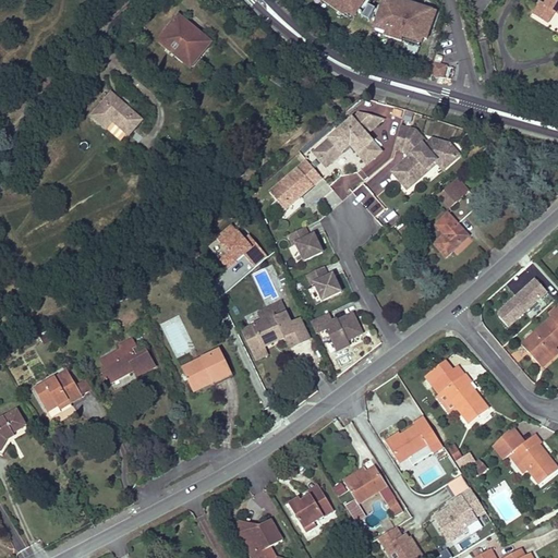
[(320,0),(344,16),(347,13),(354,19),(366,0),(320,0)]
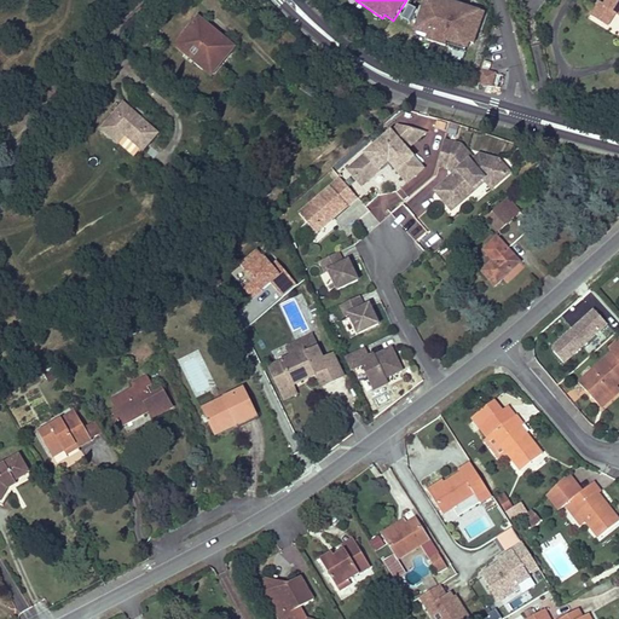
[(480,13),(440,0),(439,4),(427,0),(426,0),(416,32),(428,36),(427,40),(446,47),(447,42),(468,50),(470,44),(479,16),(480,13)]
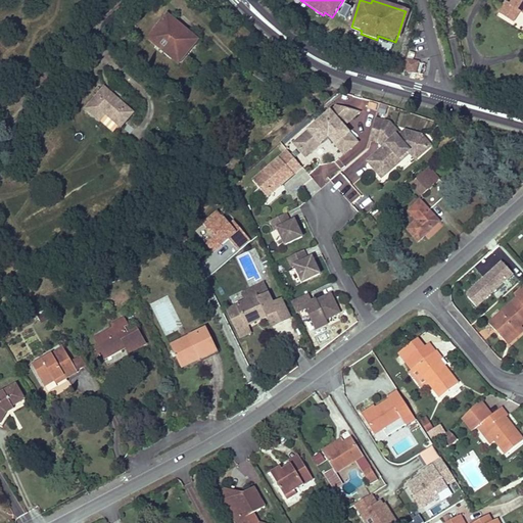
[(520,11),(522,13),(522,0),(514,0),(511,5),(506,2),(498,12),(513,21),(515,18),(520,11)]
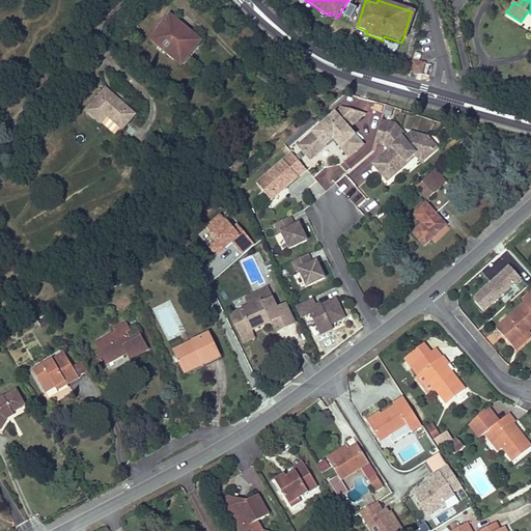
[(348,9),(344,18),(352,21),(355,12),(348,9)]
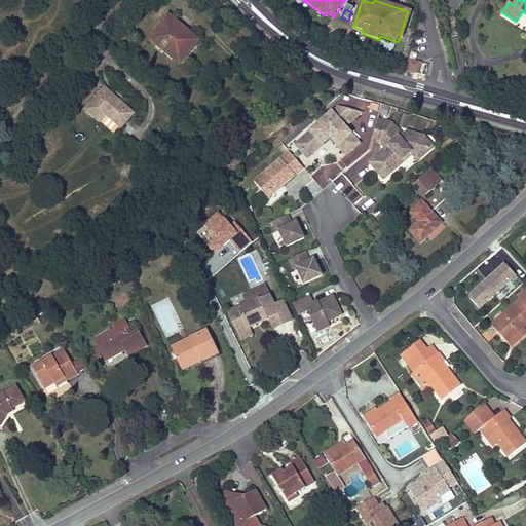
[(411,14),(407,13),(400,37),(403,38),(411,14)]
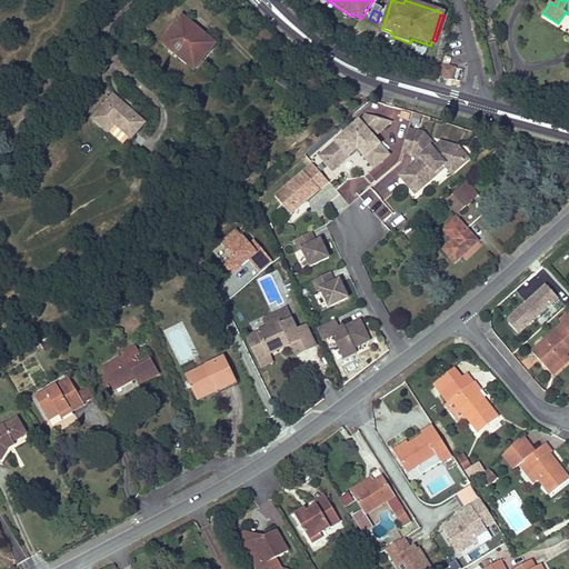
[(191,29),(193,26),(182,17),(161,42),(193,70),(201,61),(199,58),(210,45),(191,29)]
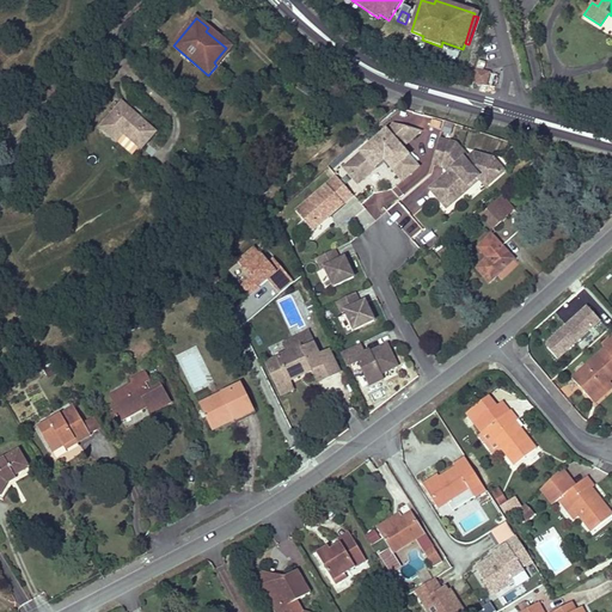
[(232,47),(208,28),(206,31),(226,48),(214,62),(216,66),(232,47)]
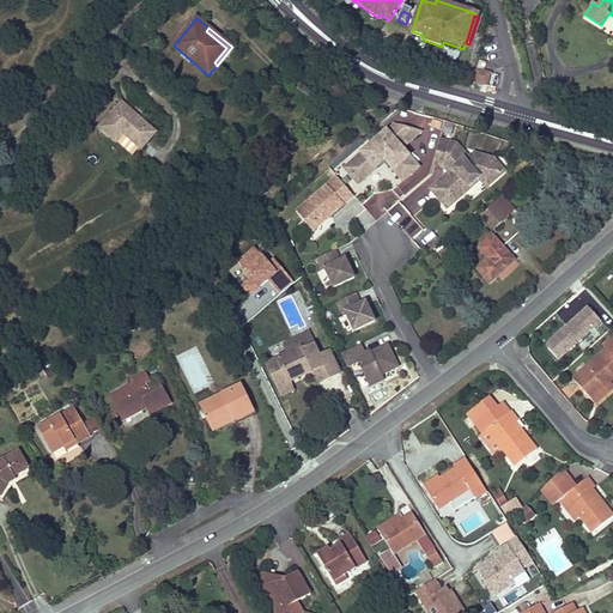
[(145,32),(134,43),(141,49),(151,38),(145,32)]
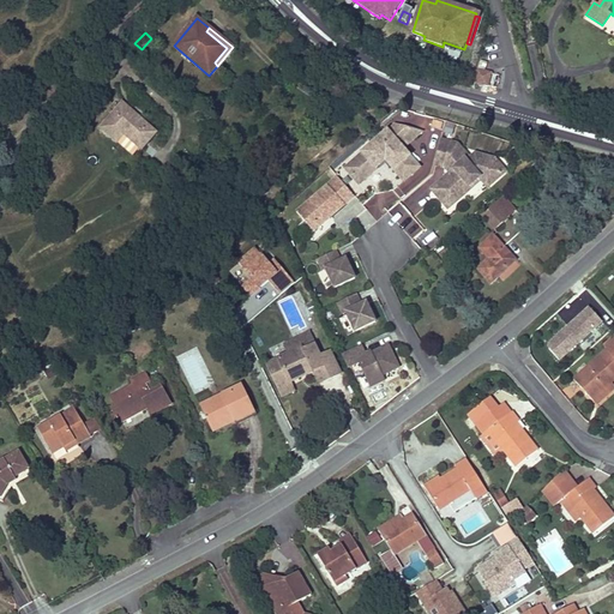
[(463,54),(464,49),(444,42),(443,47),(463,54)]
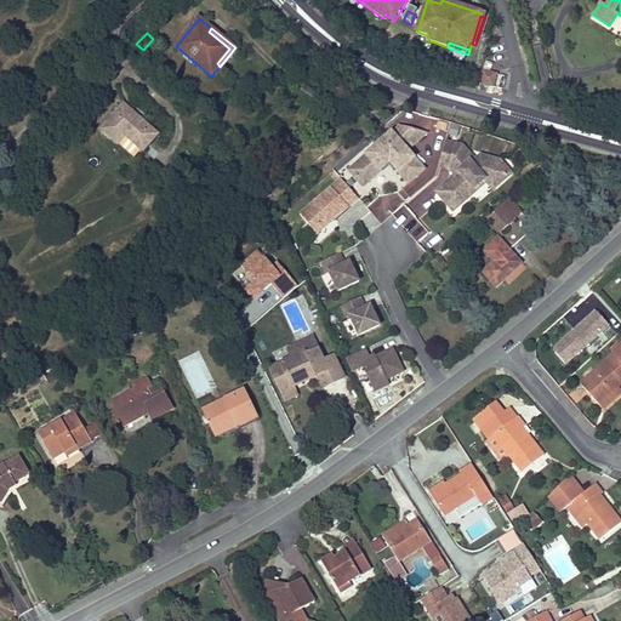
[(484,70),(482,84),(494,86),(496,73),(484,70)]
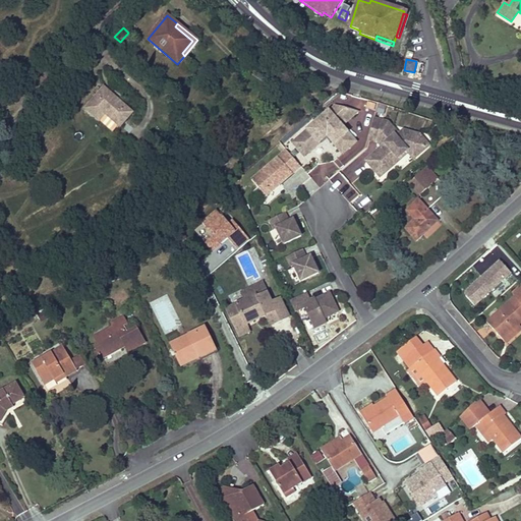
[(104,89),(85,109),(100,121),(106,115),(120,127),(132,114),(104,89)]
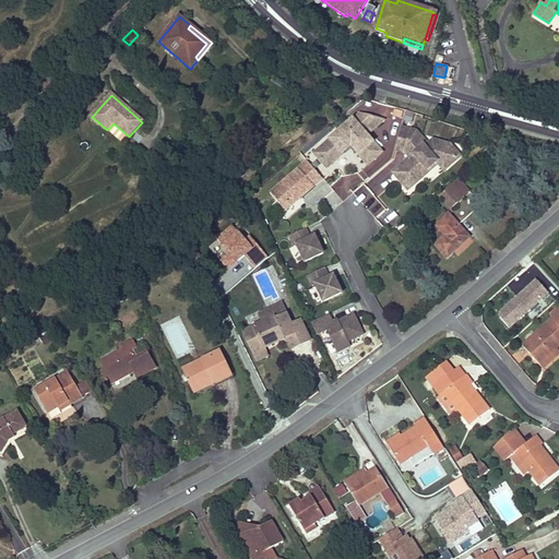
[(341,133),(317,154),(326,166),(352,145),(368,165),(381,153),(367,135),(384,121),(363,116),(341,133)]
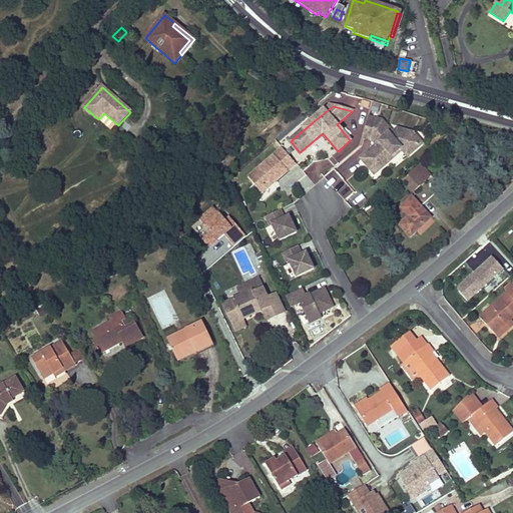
[(369,117),(363,138),(369,139),(378,142),(376,147),(373,150),(362,159),(373,172),(392,157),(389,154),(397,147),(403,146),(409,154),(422,144),(413,134),(398,129),(393,133),(386,125),(383,121),(369,117)]
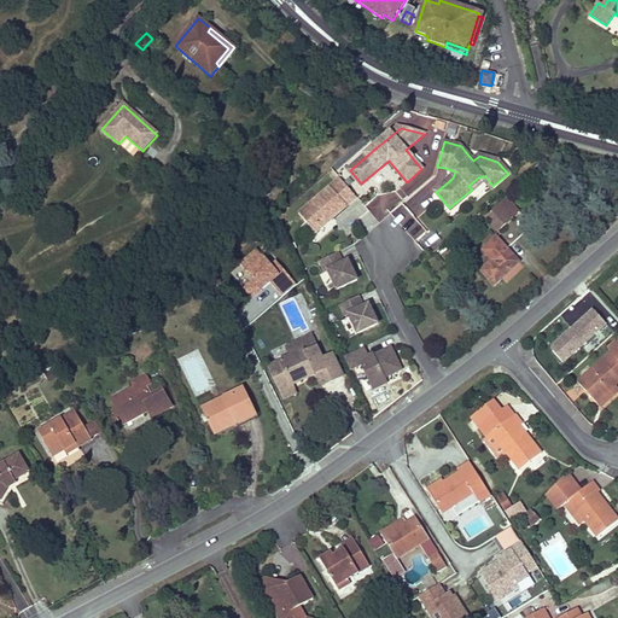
[(449,208),(452,211),(485,184),(490,188),(493,186),(485,176),(478,178),(468,186),(472,190),(449,208)]
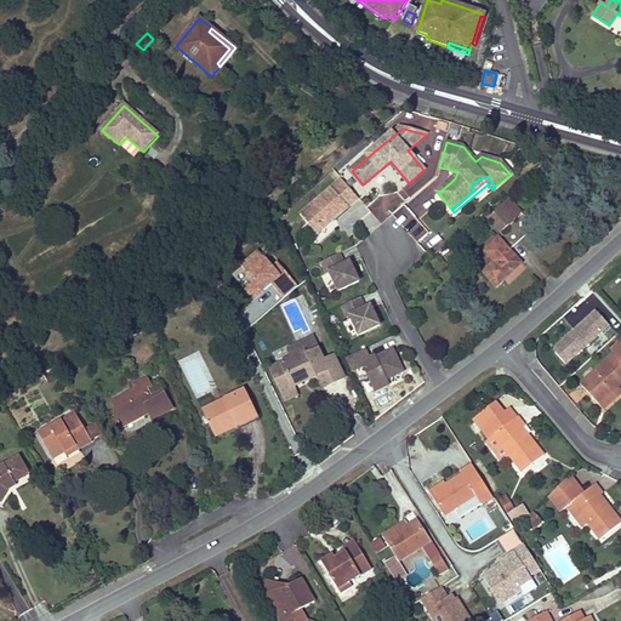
[(323,231),(336,218),(359,199),(342,180),(301,215),(308,224),(317,224),(323,231)]
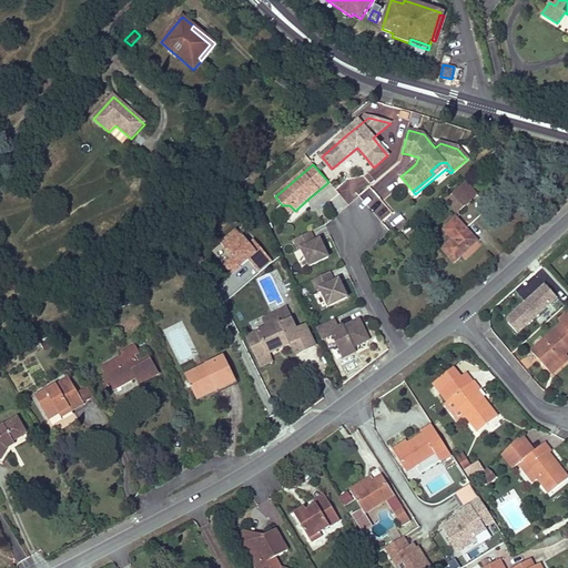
[(466,183),(453,194),(464,208),(477,195),(466,183)]
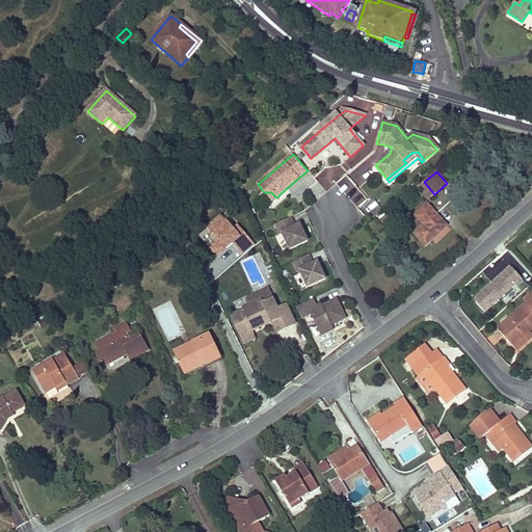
[(434,194),(424,182),(417,187),(428,200),(434,194)]
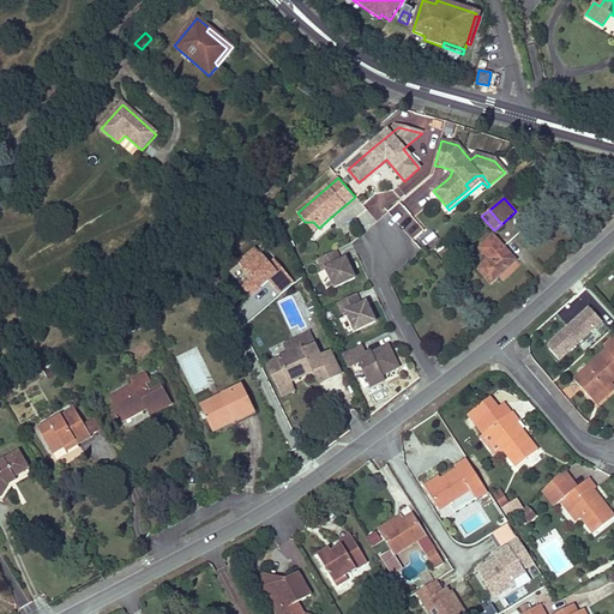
[(313,222),(305,222),(314,232),(319,228),(313,222)]
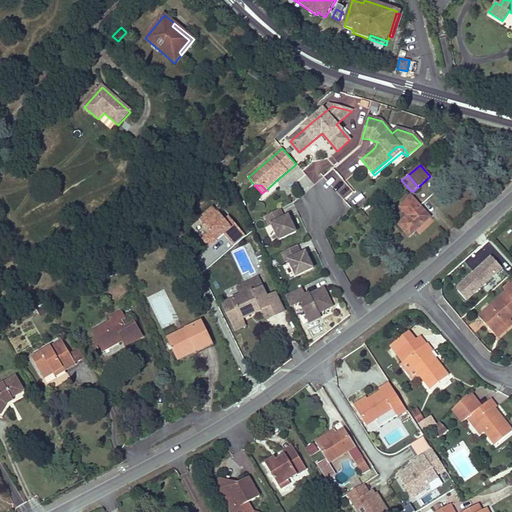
[(411,198),(404,204),(412,213),(408,217),(399,225),(409,237),(418,228),(417,226),(419,223),(422,225),(429,218),(411,198)]
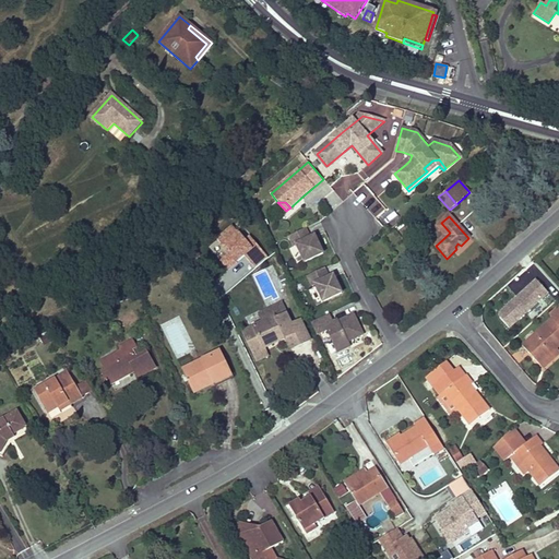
[(441,223),(437,227),(445,237),(450,233),(441,223)]
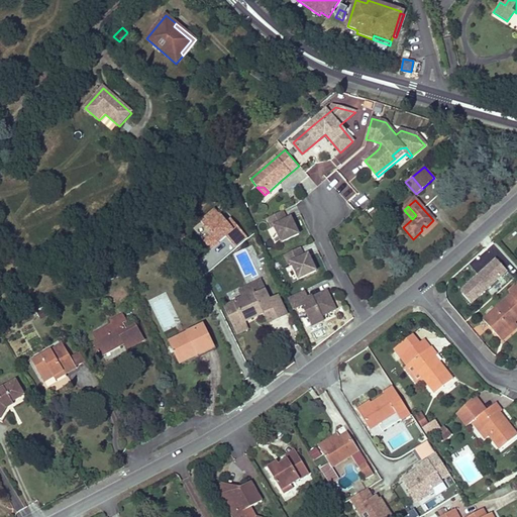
[(233,217),(227,223),(216,209),(202,220),(213,234),(205,241),(211,249),(229,234),(239,246),(249,237),(233,217)]
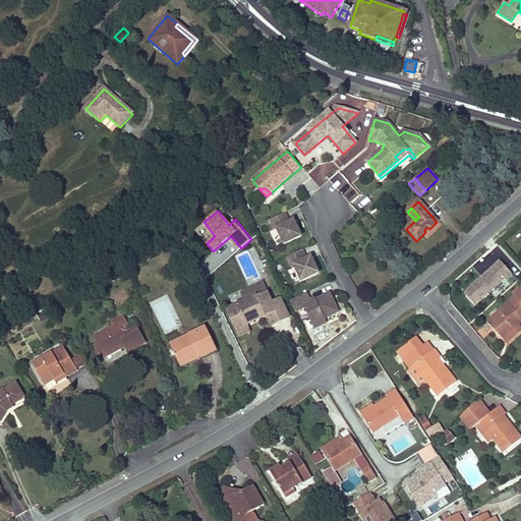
[(285,214),(270,221),(274,230),(277,229),(284,245),(301,237),(294,221),(289,223),(285,214)]
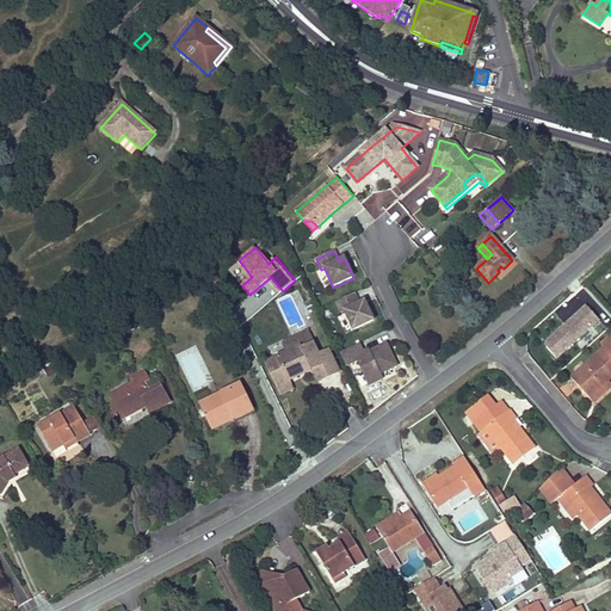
[(355,294),(337,302),(343,314),(345,313),(355,331),(375,321),(365,302),(360,304),(355,294)]
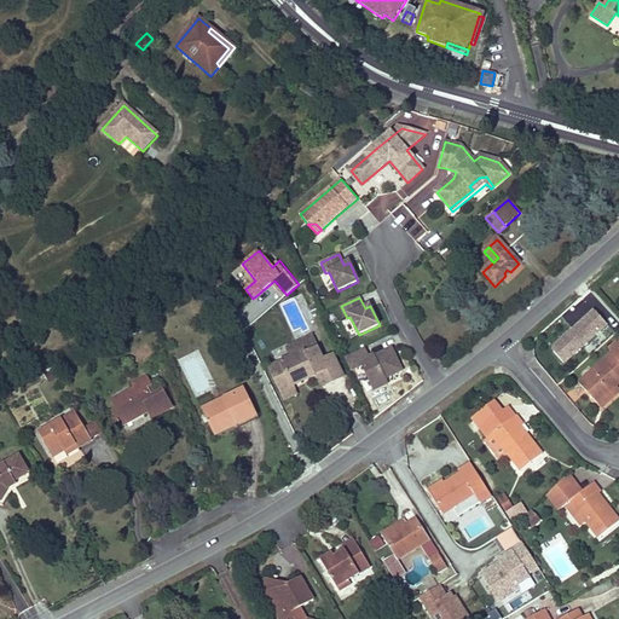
[(607,325),(593,311),(555,346),(555,353),(565,364),(568,360),(607,325)]
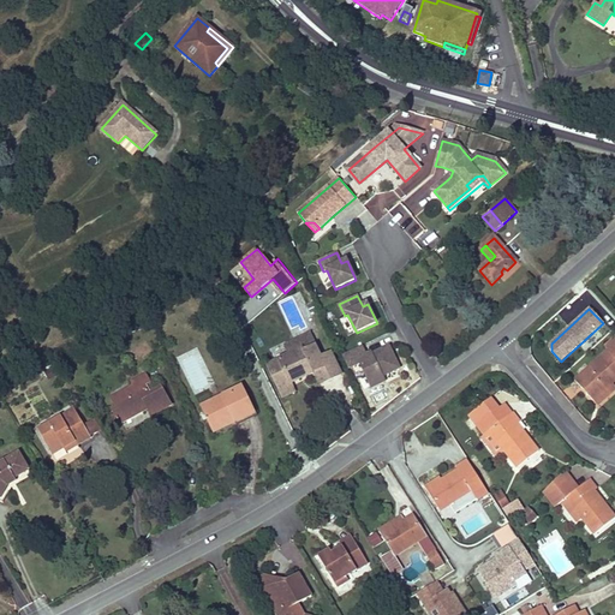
[(290,356),(268,366),(279,390),(291,384),(300,381),(299,377),(304,375),(305,377),(315,374),(321,386),(341,376),(332,353),(321,358),(309,335),(298,341),(303,350),(290,356)]
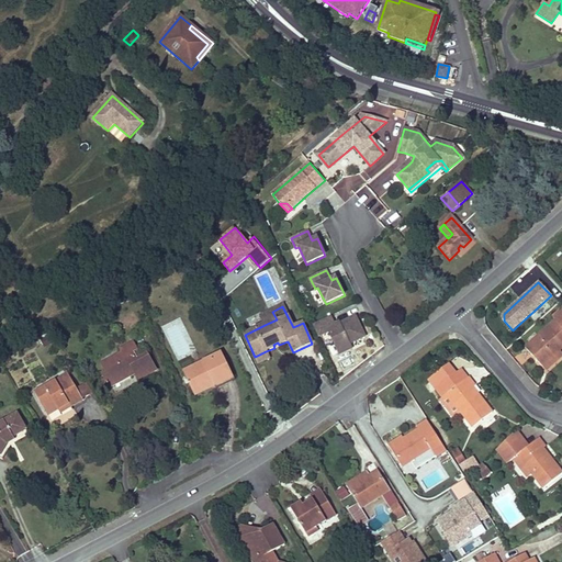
[(526,348),(543,368),(561,352),(560,351),(561,348),(561,311),(553,319),(555,322),(526,348)]
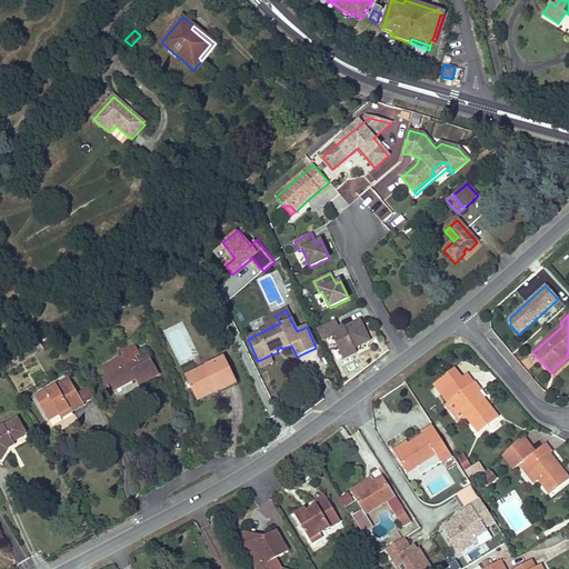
[(276,316),(265,321),(268,329),(280,323),(276,316)]
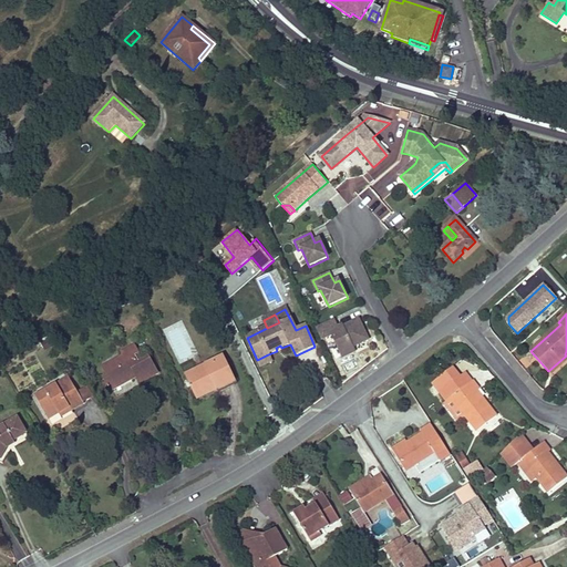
[(333,320),(316,329),(321,341),(331,336),(343,359),(356,352),(353,348),(369,340),(359,320),(338,330),(333,320)]
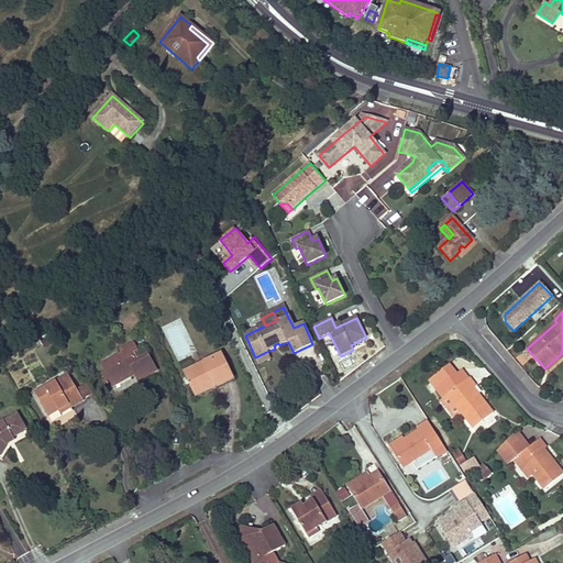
[(51,337),(42,341),(45,346),(54,342),(51,337)]
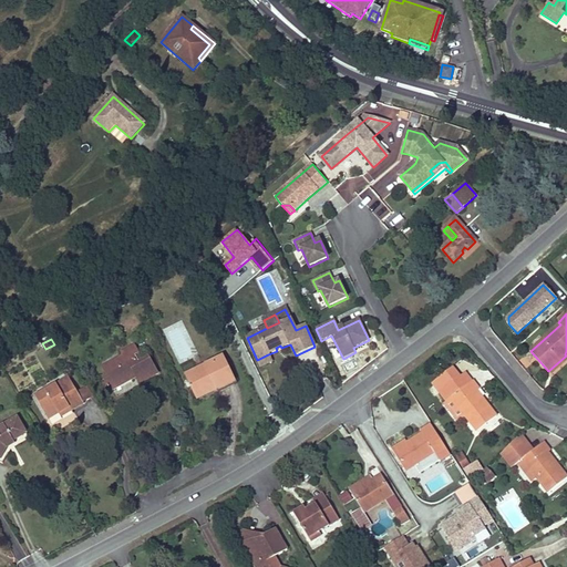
[(122,357),(102,368),(106,375),(102,378),(110,392),(136,378),(140,383),(158,373),(148,357),(140,362),(135,356),(140,352),(134,344),(121,352),(122,357)]
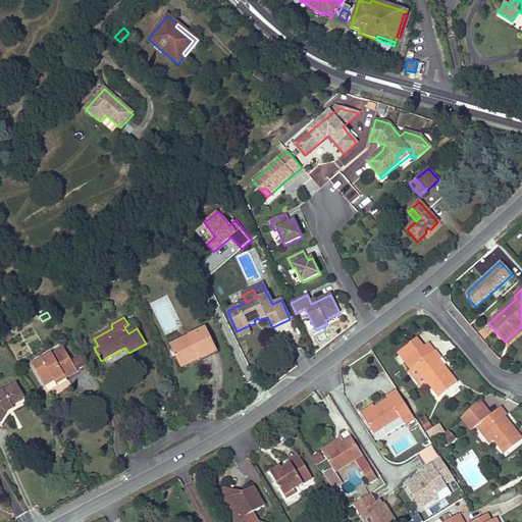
[(247,326),(237,331),(240,338),(250,333),(247,326)]
